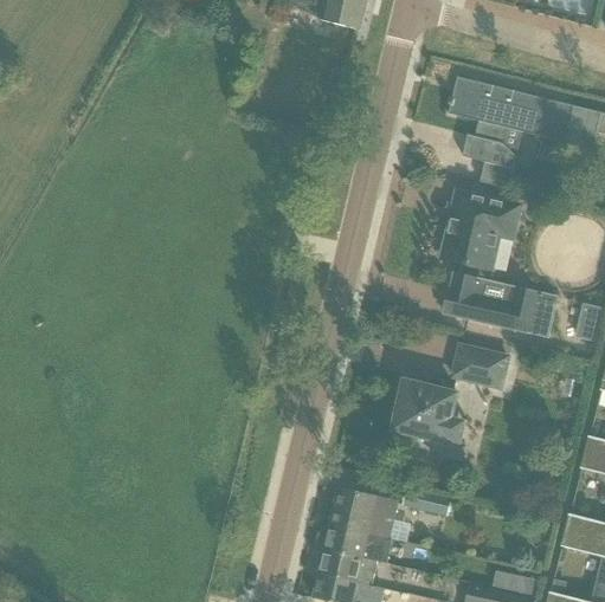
[(290,0),(290,4),(319,15),(319,18),(358,27),(364,0),(290,0)]
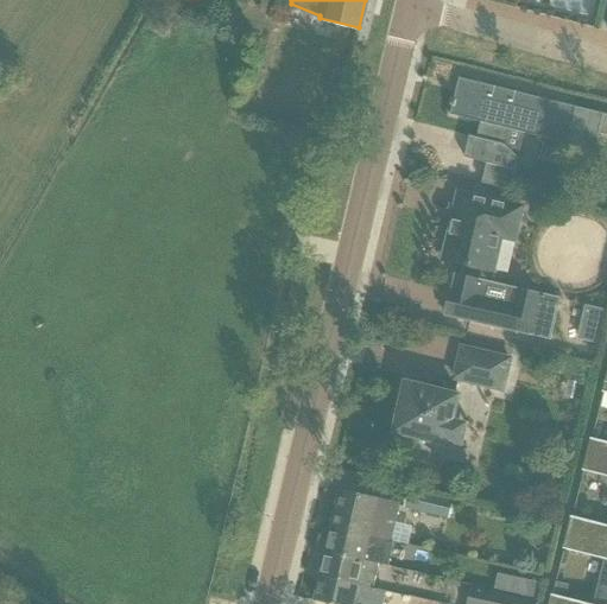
[(466,0),(465,6),(563,26),(566,13),(503,0),(466,0)]
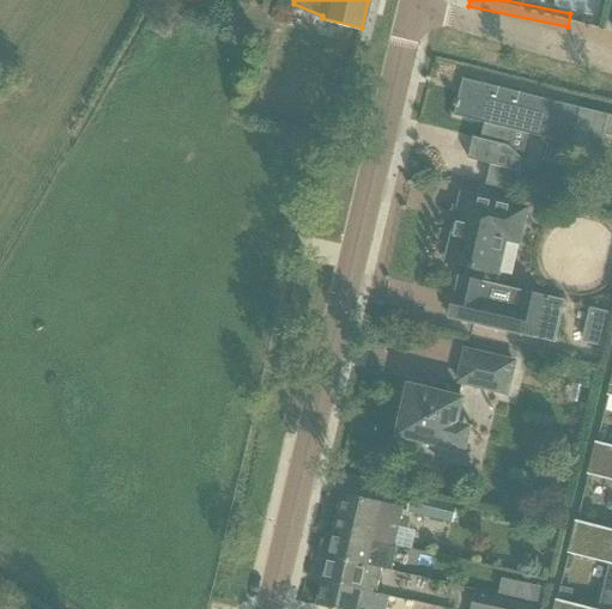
[(153,12),(146,24),(167,35),(174,23),(153,12)]
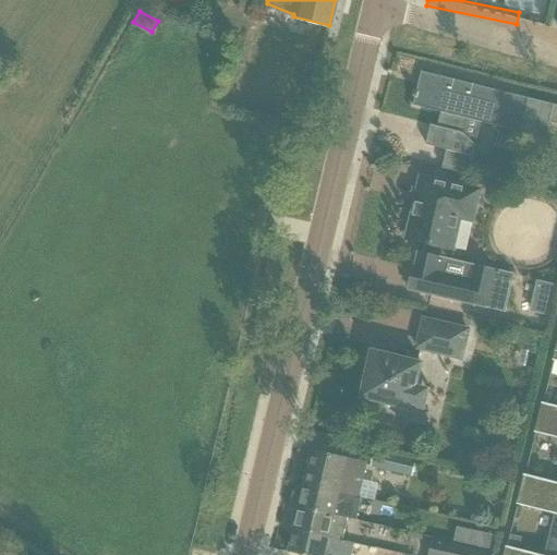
[(465,117),(544,136),(548,121),(556,122),(556,103),(420,69),(415,89),(413,88),(412,95),(413,95),(412,103),(440,110),(436,124),(430,122),(425,142),(472,154),(474,143),(462,131),(465,117)]
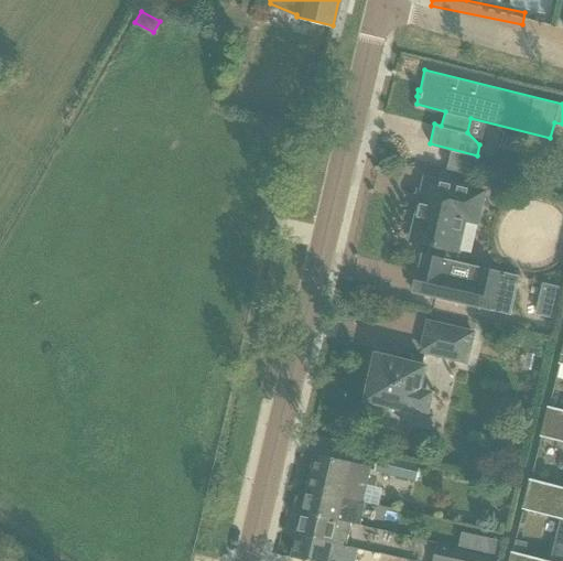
[(456,250),(464,218),(476,220),(483,191),(423,176),(410,240),(456,250)]
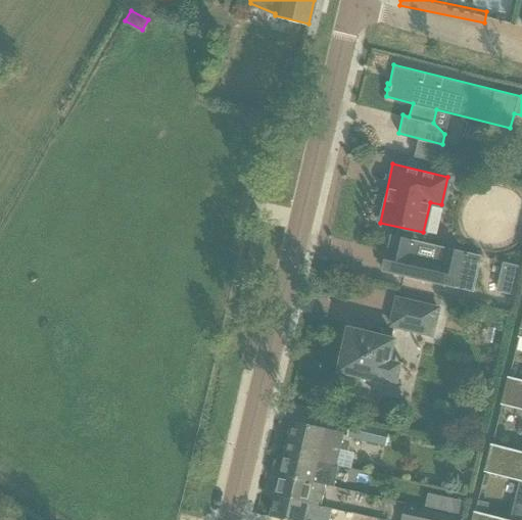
[(464,251),(391,235),(387,248),(386,248),(382,269),(456,285),(464,251)]
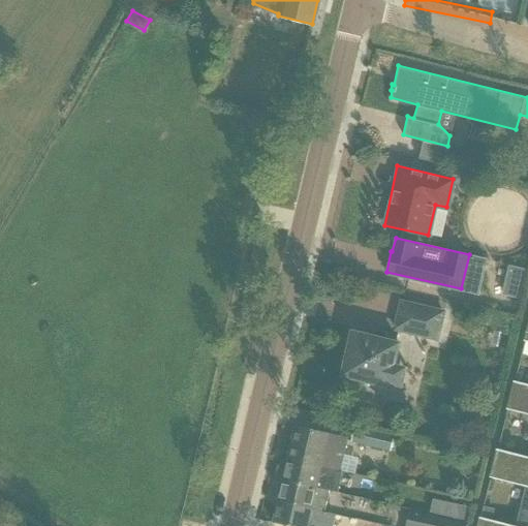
[(527,266),(511,263),(503,291),(521,297),(527,271),(527,266)]
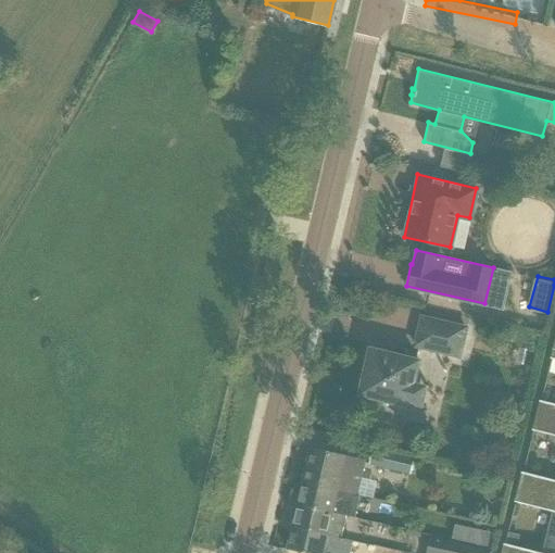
[(421,315),(414,344),(458,354),(465,326),(421,315)]
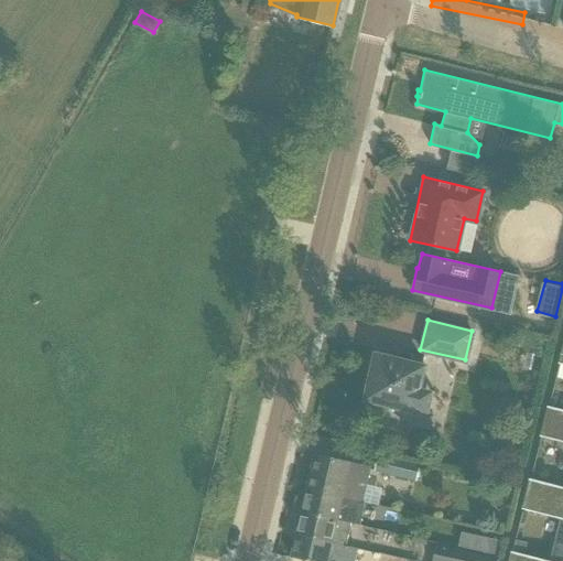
[(375,353),(364,399),(413,411),(414,409),(420,387),(424,365),(375,353)]
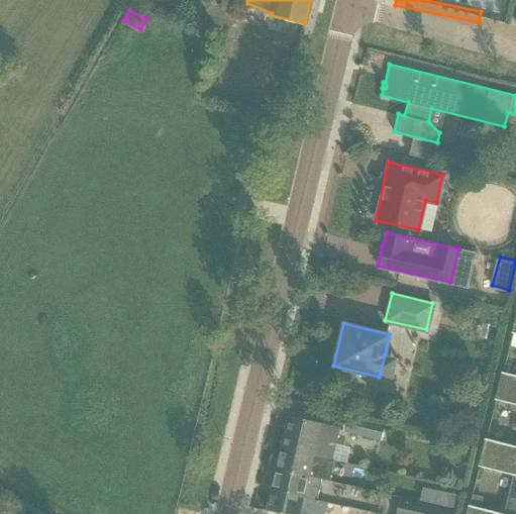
[(515,374),(501,371),(494,398),(515,403),(515,374)]
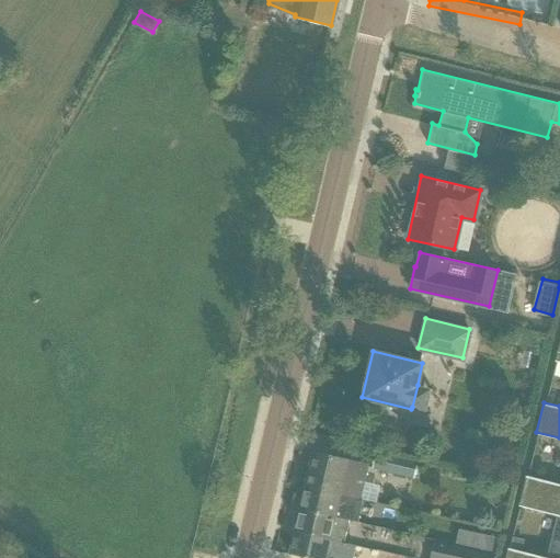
[(377,450),(373,467),(412,476),(416,458),(377,450)]
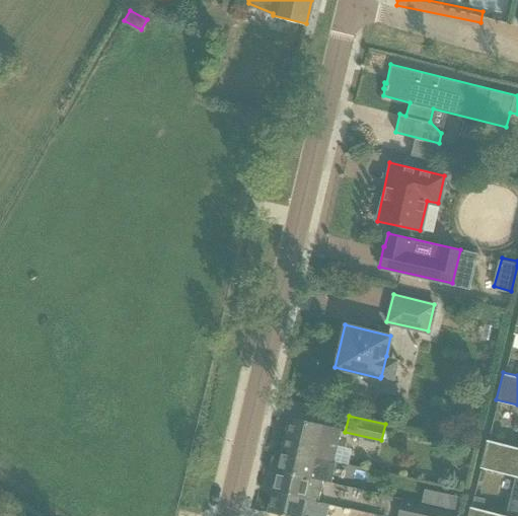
[(340,430),(338,429),(321,426),(321,425),(288,418),(281,449),(333,460),(340,430)]
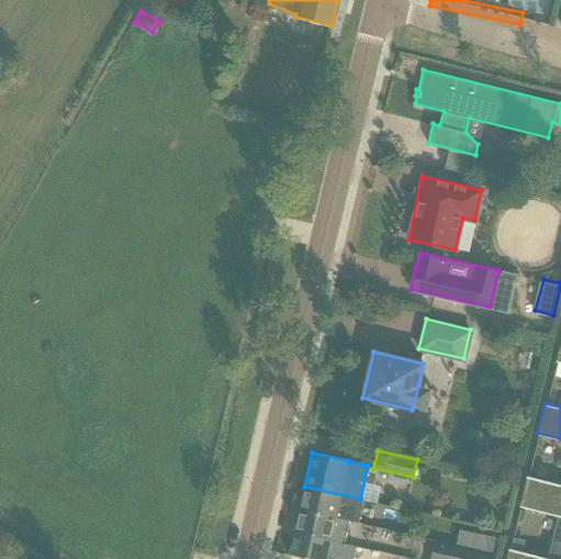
[(560,546),(560,483),(526,476),(519,506),(558,515),(551,544),(560,546)]
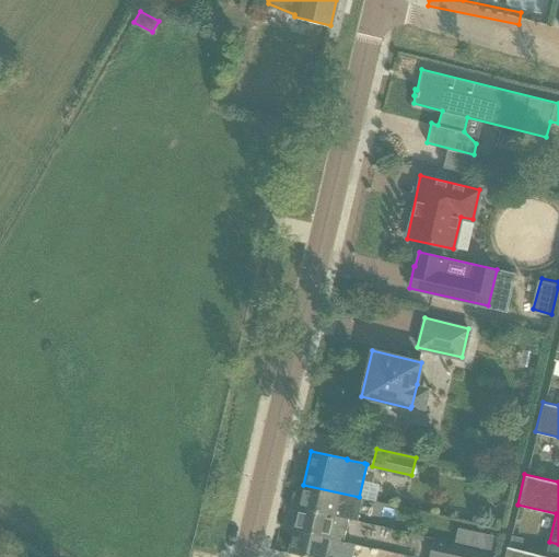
[(303,485),(298,507),(347,519),(354,520),(360,497),(359,497),(303,485)]
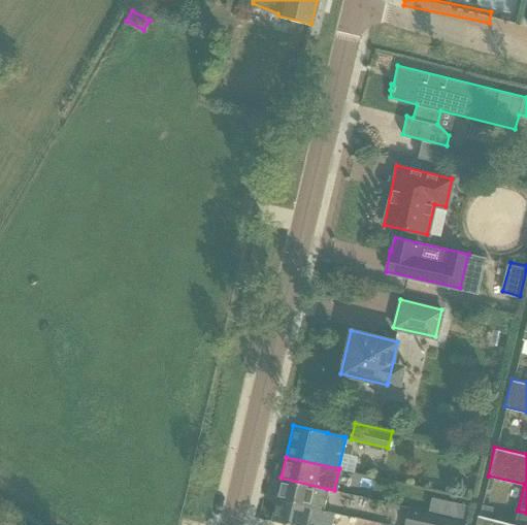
[(322,510),(327,489),(281,478),(276,498),(322,510)]
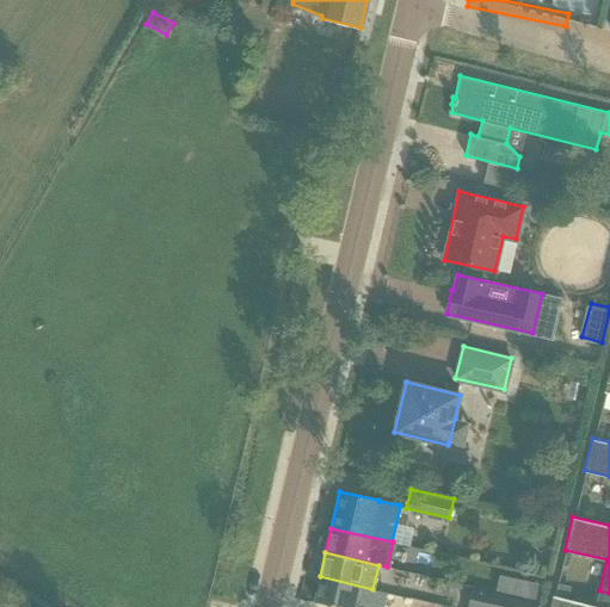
[(320,576),(312,606),(383,606),(387,592),(373,589),(320,576)]
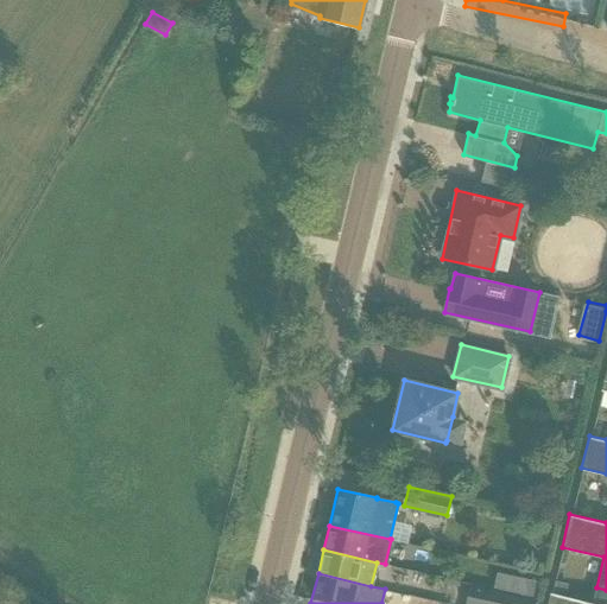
[(469,585),(465,603),(533,603),(536,601),(469,585)]
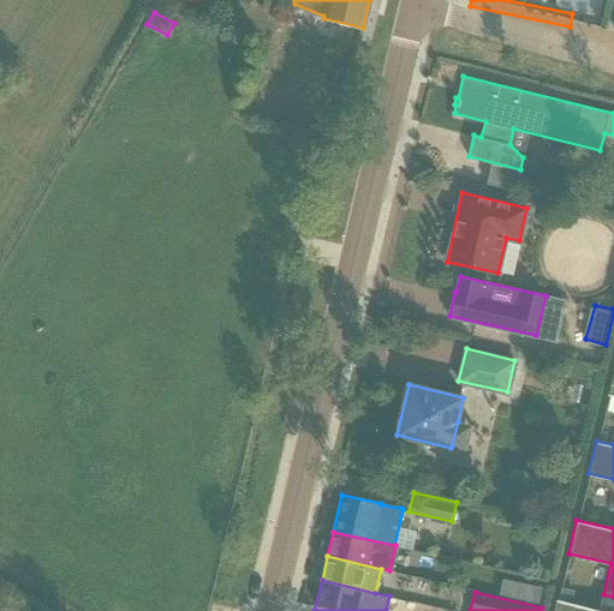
[(608,610),(556,599),(553,610),(608,610)]
